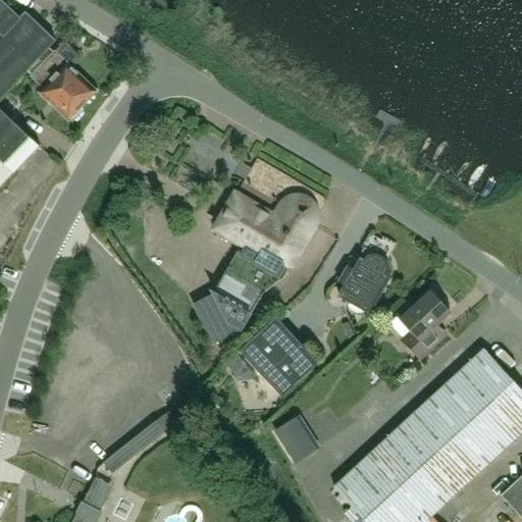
[(0,0),(0,189),(18,169),(40,147),(0,108),(0,100),(29,69),(50,47),(56,41),(27,12),(20,18),(1,0),(0,0)]
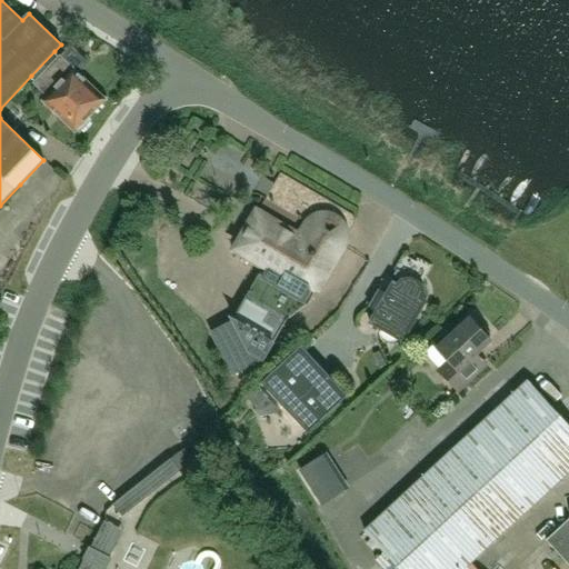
[(55,51),(31,76),(38,81),(37,82),(49,96),(45,100),(76,130),(78,128),(80,129),(86,126),(89,120),(87,118),(105,99),(73,69),(73,70),(60,58),(55,51)]
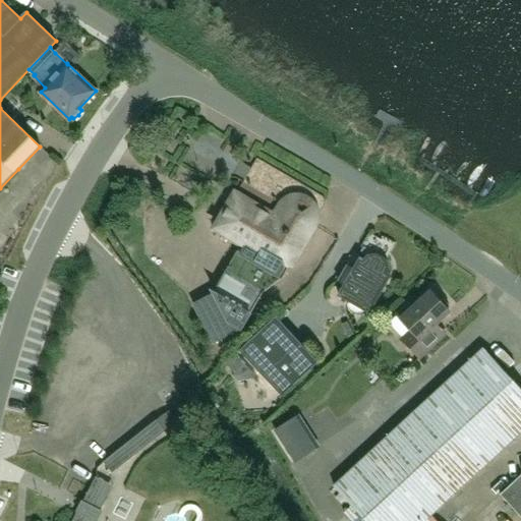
[(229,323),(241,330),(262,295),(263,293),(283,278),(285,274),(313,225),(311,224),(313,220),(313,216),(313,211),(311,207),(306,208),(298,199),(293,199),(289,201),(286,204),(283,208),(282,207),(275,218),(236,194),(214,232),(239,247),(224,274),(213,293),(229,323)]
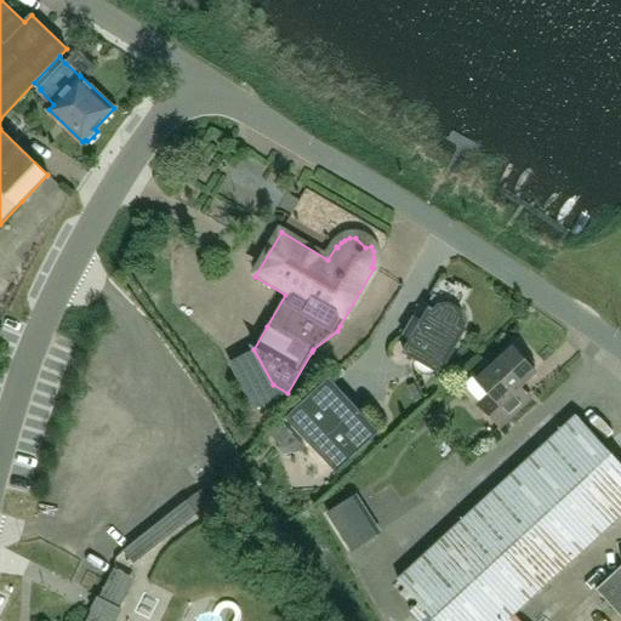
[(437,371),(439,372),(466,328),(461,325),(462,320),(462,314),(460,309),(456,307),(453,305),(448,303),(443,303),(438,306),(434,309),(429,307),(421,320),(414,317),(404,334),(411,339),(404,351),(416,359),(415,364),(416,369),(420,372),(423,375),(428,376),(434,375),(437,371)]
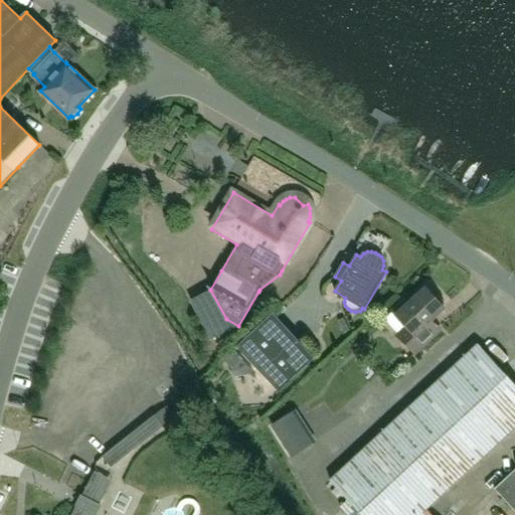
[(183,275),(196,302),(205,297),(192,271),(183,275)]
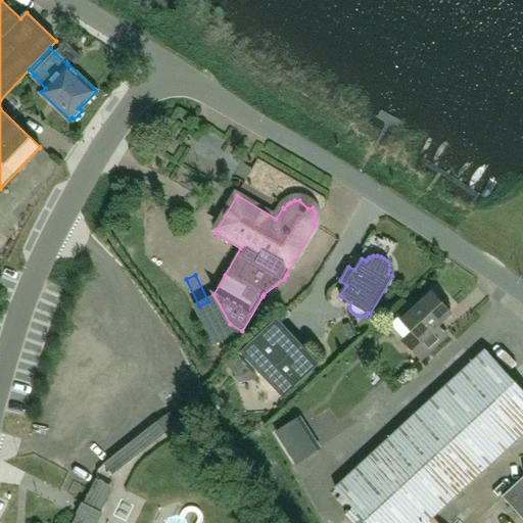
[(440,300),(433,292),(416,307),(412,303),(397,316),(413,332),(403,340),(421,360),(442,340),(432,329),(452,313),(450,312),(452,306),(445,300),(440,300)]
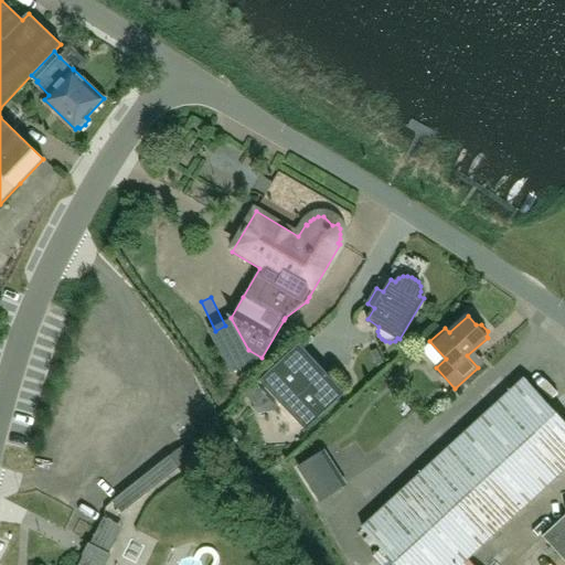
[(299,342),(259,379),(305,428),(344,392),(299,342)]
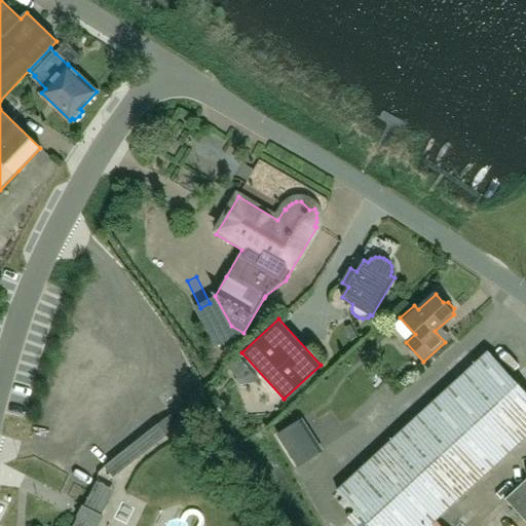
[(426,525),(525,435),(525,391),(489,352),(337,491),(338,492),(334,496),(340,503),(344,498),(353,509),(345,517),(353,525),(426,525)]
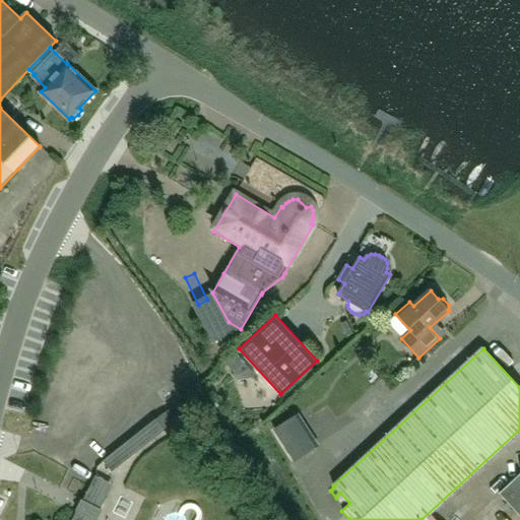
[(297,416),(275,429),(295,460),(315,448),(297,416)]
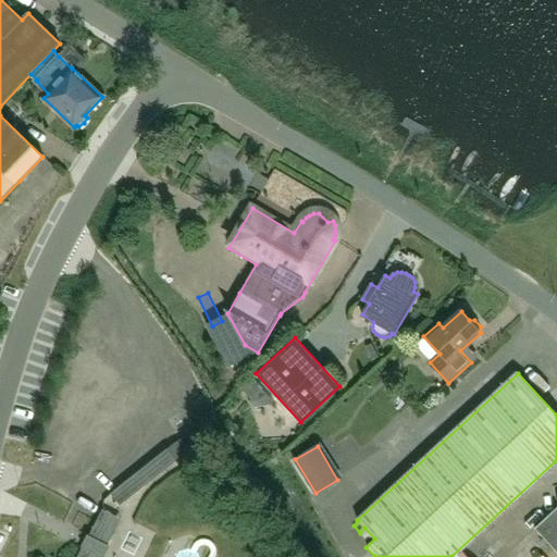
[(176,460),(166,448),(111,491),(122,504),(176,460)]
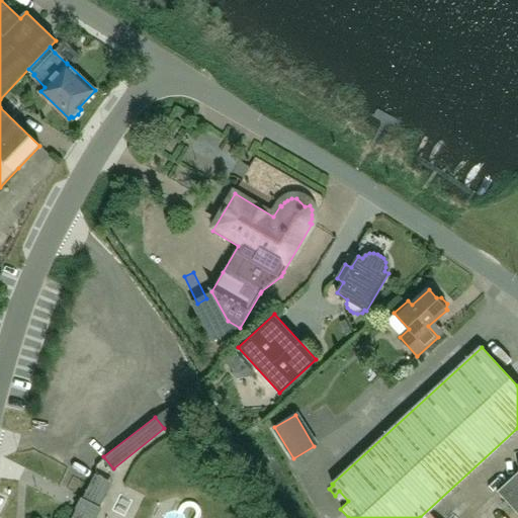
[(517,514),(517,471),(497,492),(517,514)]
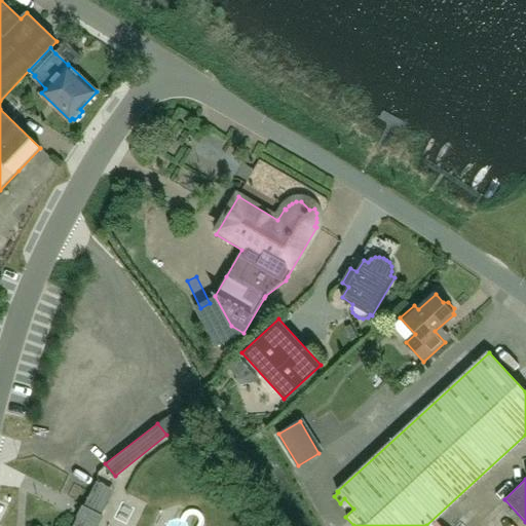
[(105,485),(97,481),(85,504),(83,508),(91,512),(105,485)]
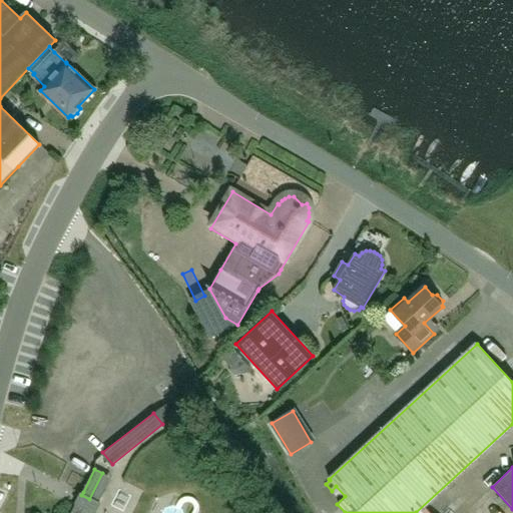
[(485,498),(477,506),(484,512),(499,512),(500,512),(485,498)]
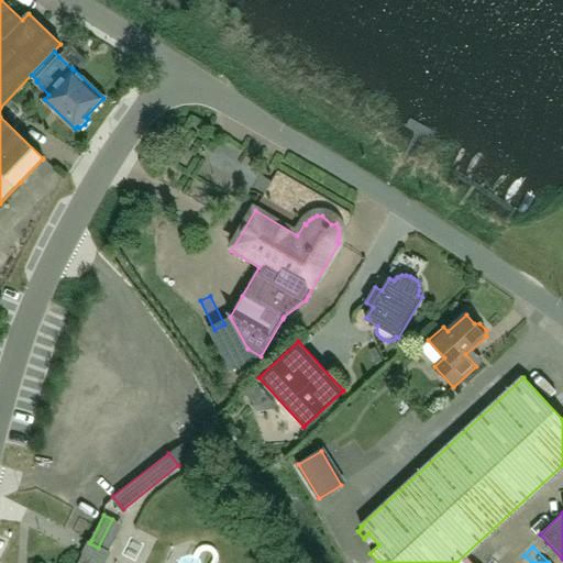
[(78,562),(90,562),(94,555),(85,551),(84,553),(78,562)]
